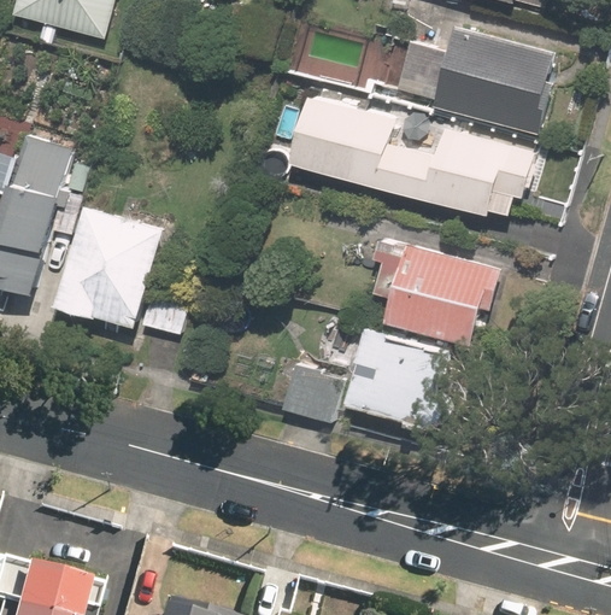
[(18,0),(15,13),(100,37),(110,0),(18,0)]
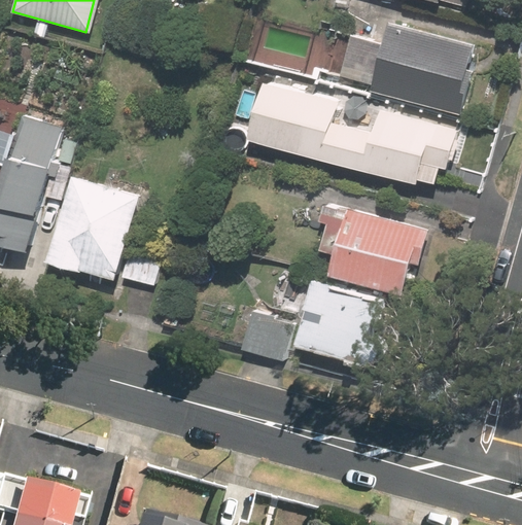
[(471,45),(389,25),(383,48),(371,45),(361,81),(374,85),(372,93),(453,113),(471,45)]
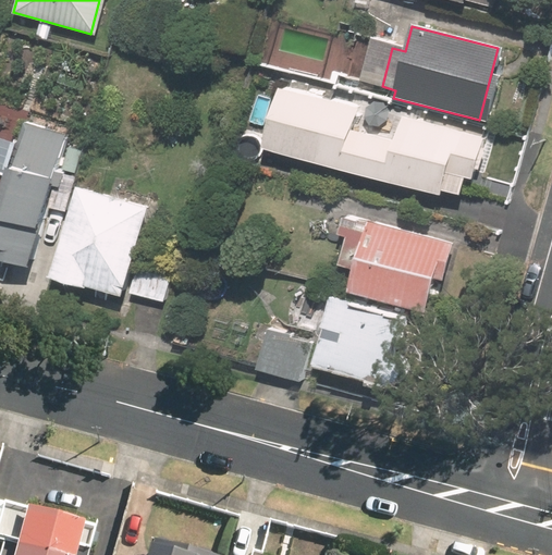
[(283,91),(268,145),(439,193),(440,186),(457,190),(463,173),(471,176),(480,140),(403,119),(395,146),(348,134),(355,112),(283,91)]
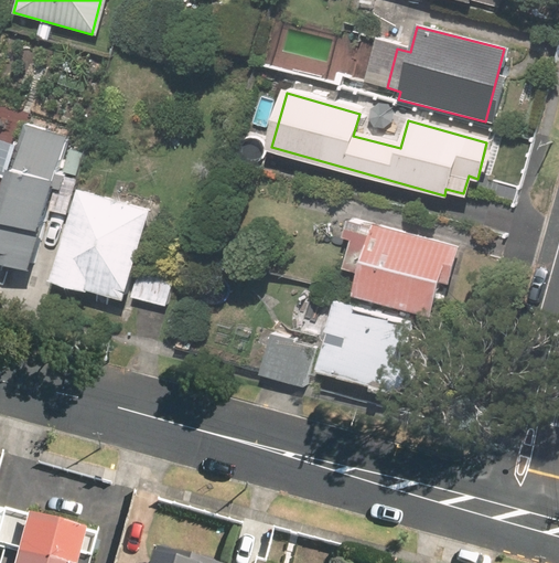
[(0,262),(25,269),(50,182),(49,182),(61,137),(23,127),(10,177),(0,173),(0,262)]
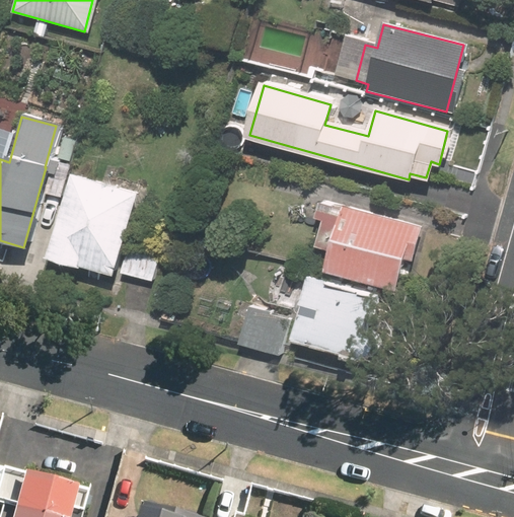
[(74,142),(61,138),(56,157),(69,161),(74,142)]
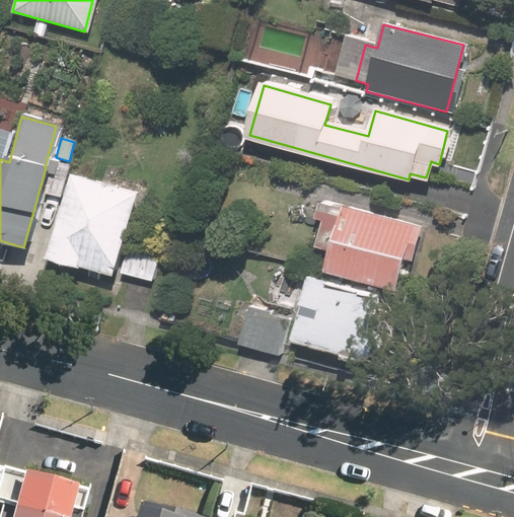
[(135,194),(71,176),(49,259),(80,268),(81,265),(113,274),(135,194)]
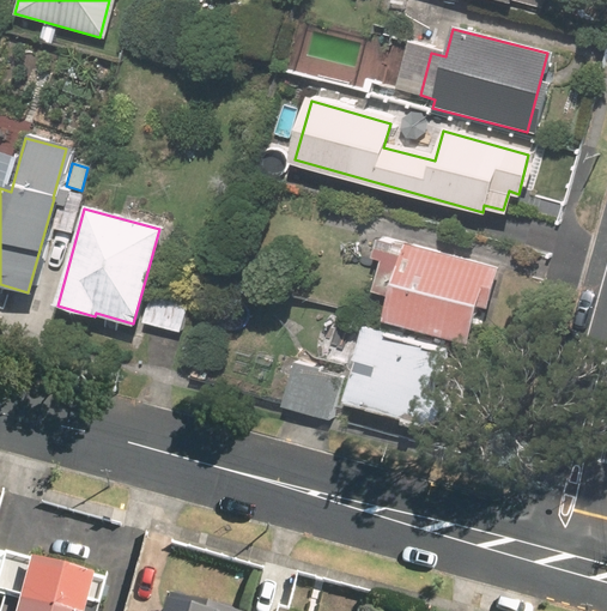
[(489,290),(495,271),(405,247),(405,250),(375,242),(371,258),(382,260),(372,294),(393,300),(387,322),(466,344),(481,286),(489,290)]
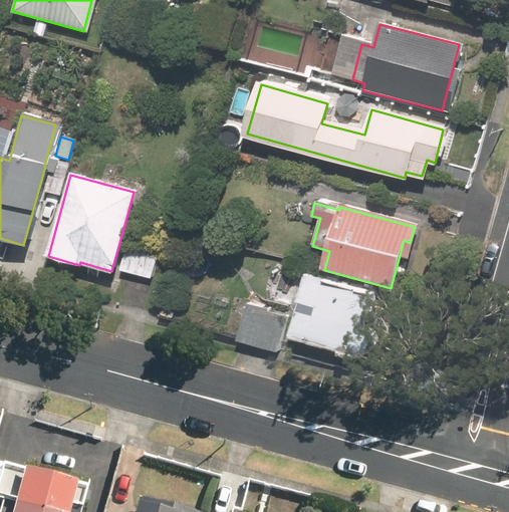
[(128,238),(118,271),(147,279),(157,246),(128,238)]
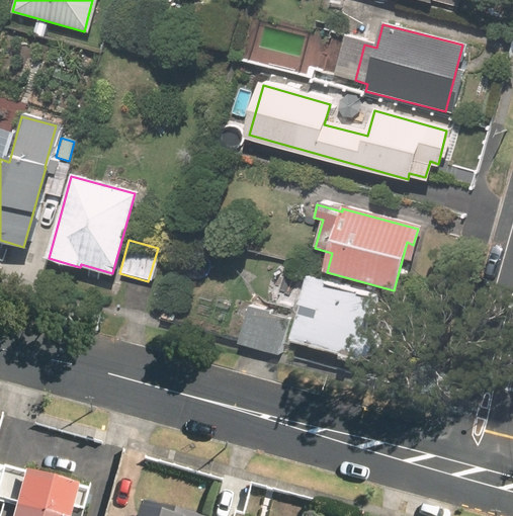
[(297,307),(288,341),(356,359),(357,359),(360,359),(362,359),(365,358),(366,357),(369,356),(370,354),(372,352),(372,350),(373,348),(374,346),(373,343),(373,340),(371,339),(370,337),(369,335),(367,334),(364,333),(364,332),(375,293),(303,274),(297,292),(301,292),(296,306),(297,307)]
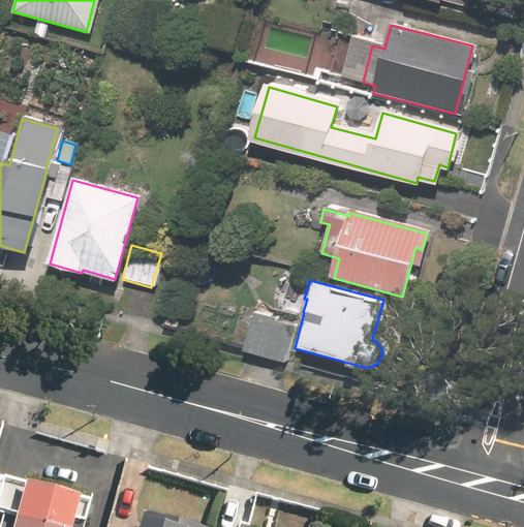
[(238,350),(237,352),(279,365),(279,363),(289,328),(248,315),(238,350)]
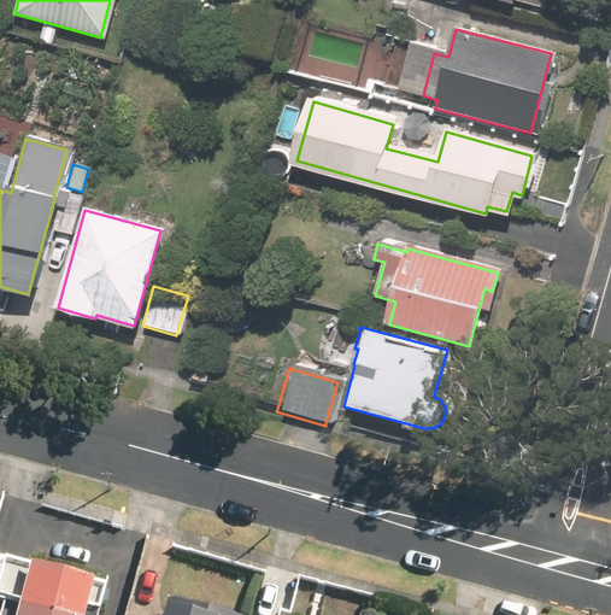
[(24,563),(0,557),(0,614),(94,614),(101,587),(86,585),(86,580),(23,566),(24,563)]
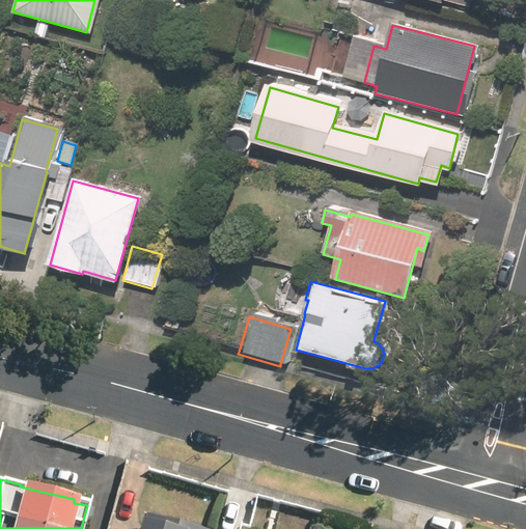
[(180,528),(141,518),(138,528),(180,528)]
